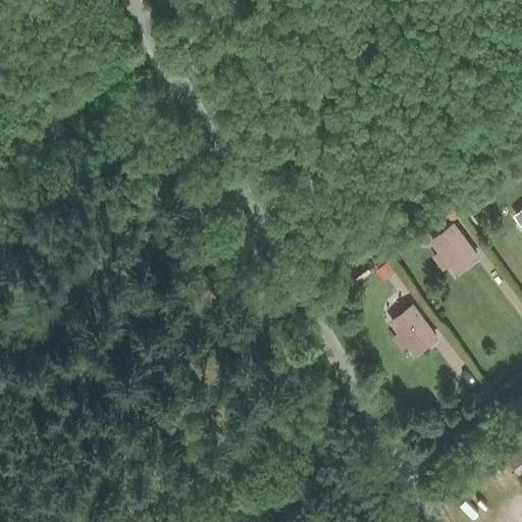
[(521,177),(521,167),(517,162),(508,169),(518,181),(521,177)]
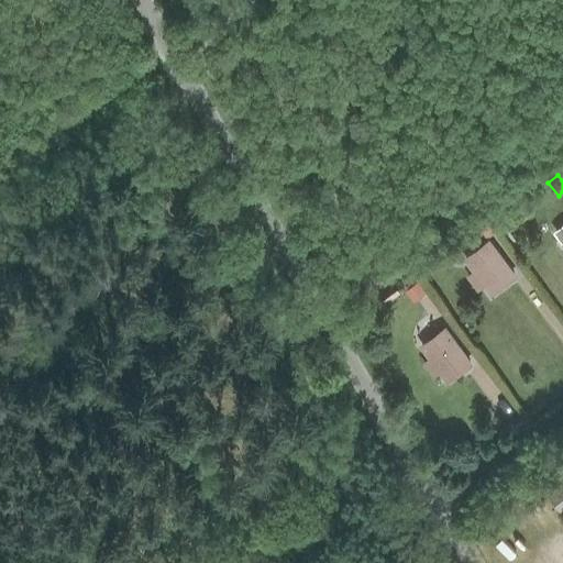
[(496,230),(486,217),(476,224),(486,238),(496,230)]
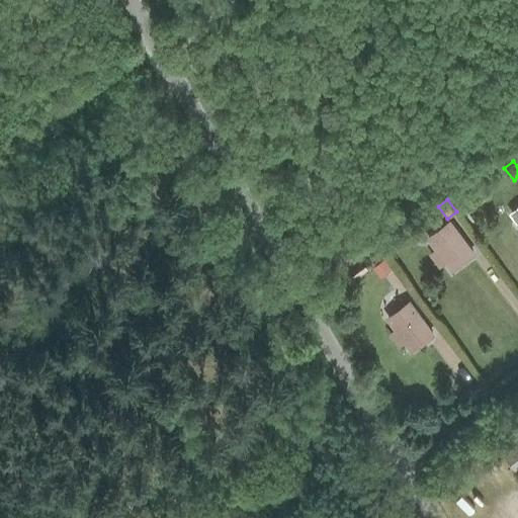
[(452,270),(473,254),(449,222),(428,237),(436,249),(430,253),(439,266),(446,261),(452,270)]
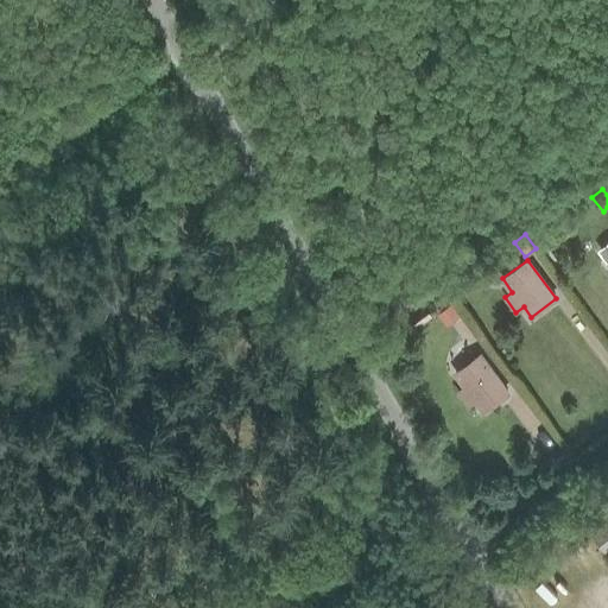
[(458,312),(450,301),(438,309),(447,321),(458,312)]
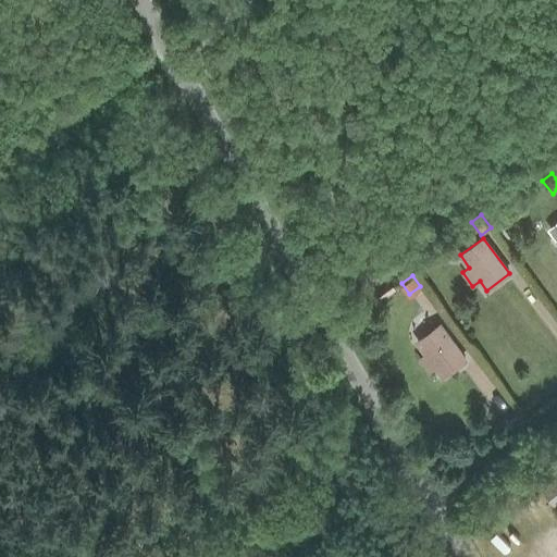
[(443,376),(466,360),(440,324),(417,342),(425,354),(419,359),(429,372),(435,368),(443,376)]
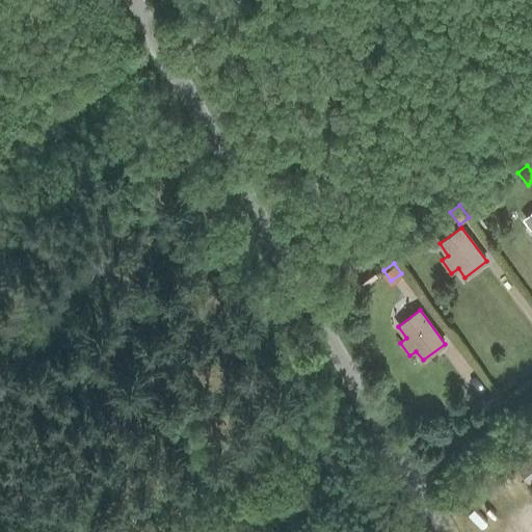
[(531,456),(517,467),(530,483),(531,482),(531,456)]
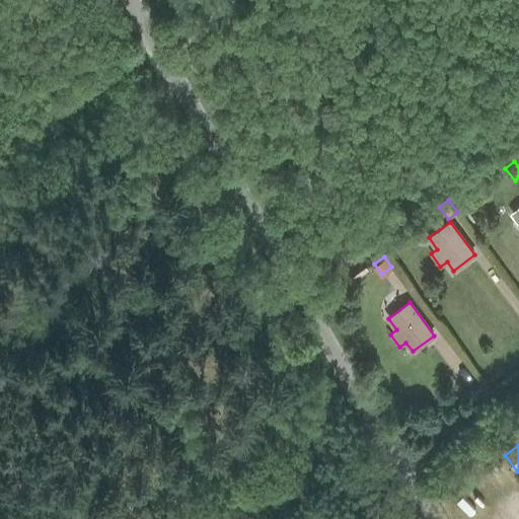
All buildings are outlined.
